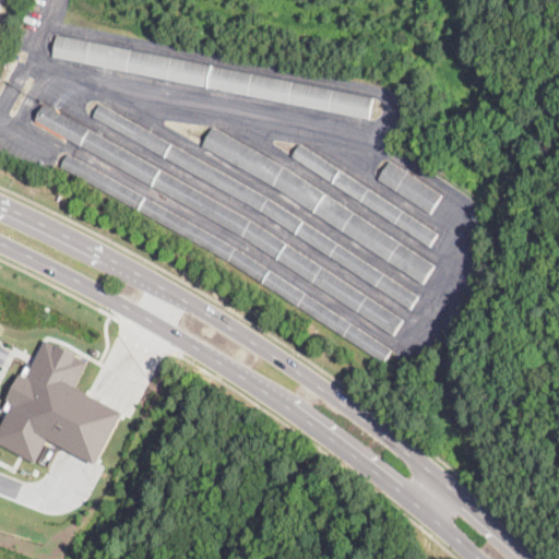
[(370,118),(370,119),(54,56),(58,35),(375,97),(370,118)]
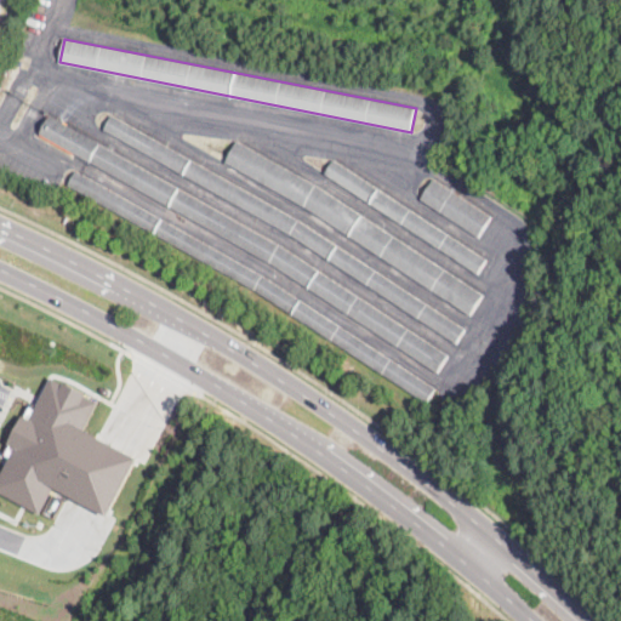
[(52,372),(29,417),(22,412),(6,442),(12,445),(0,469),(0,490),(39,512),(52,485),(107,514),(137,457),(83,427),(98,399),(52,372)]
